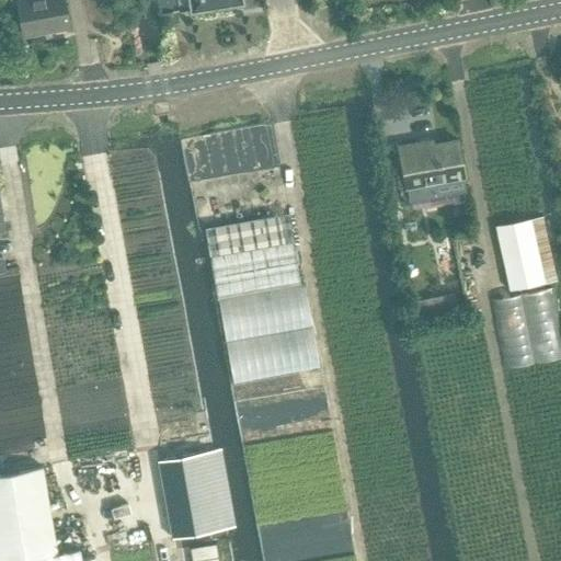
[(9,0),(11,6),(18,4),(22,36),(68,29),(63,0),(9,0)]
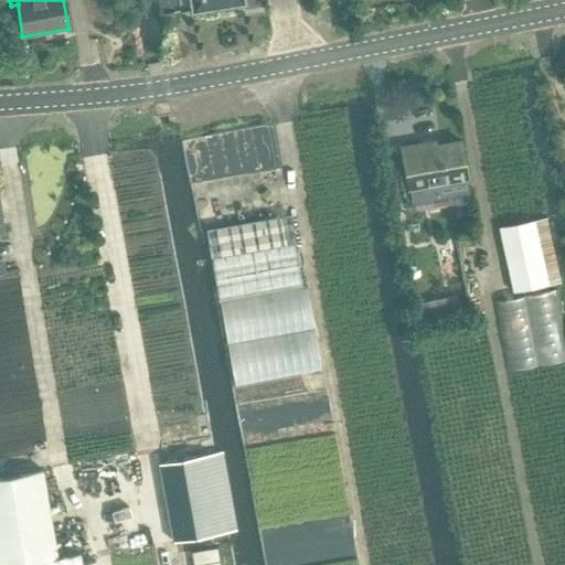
[(189,0),(191,10),(244,1),(243,0),(189,0)]
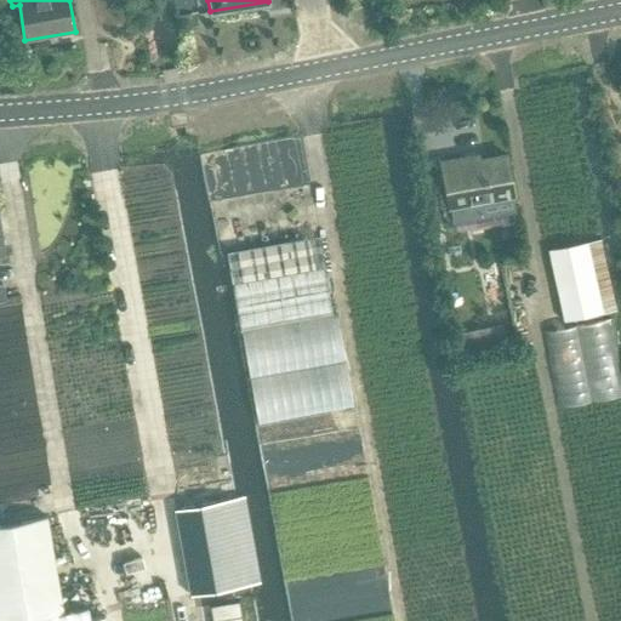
[(437,180),(434,180),(438,198),(439,198),(448,195),(448,201),(449,208),(453,223),(516,211),(513,195),(506,155),(479,160),(463,163),(462,158),(440,161),(443,172),(444,178),(437,180)]
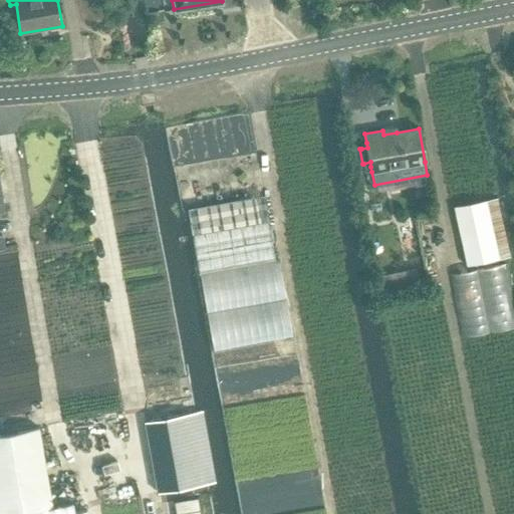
[(188,209),(200,273),(275,260),(263,196),(188,209)]
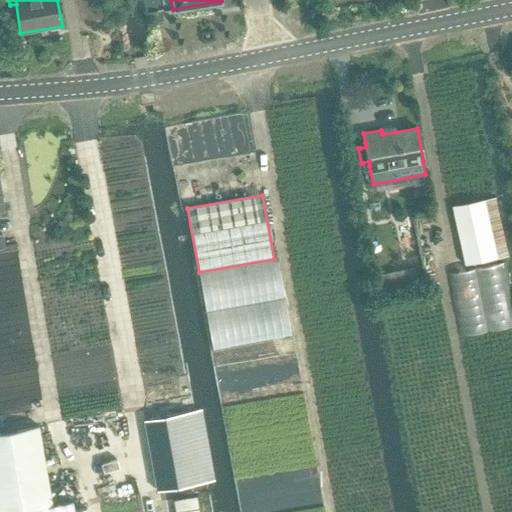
[(452,207),(465,266),(496,259),(484,201),(452,207)]
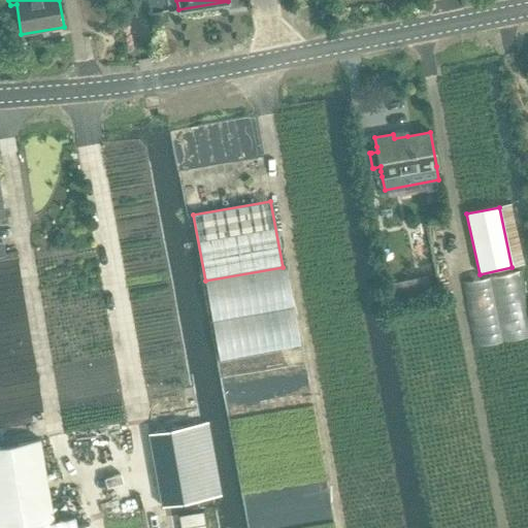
[(392,303),(418,298),(414,281),(389,286),(392,303)]
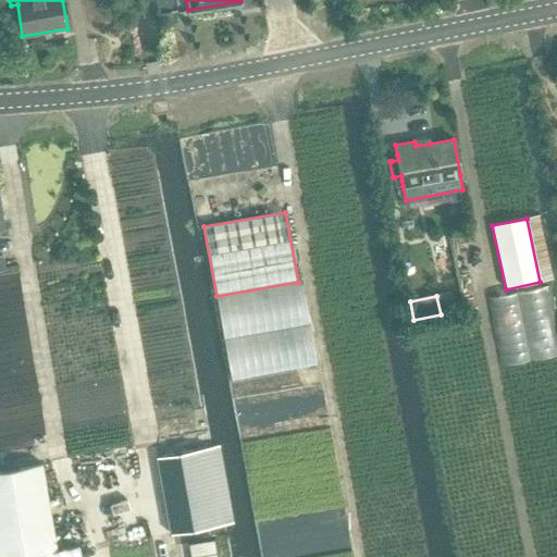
[(158,458),(172,534),(224,524),(211,448),(158,458)]
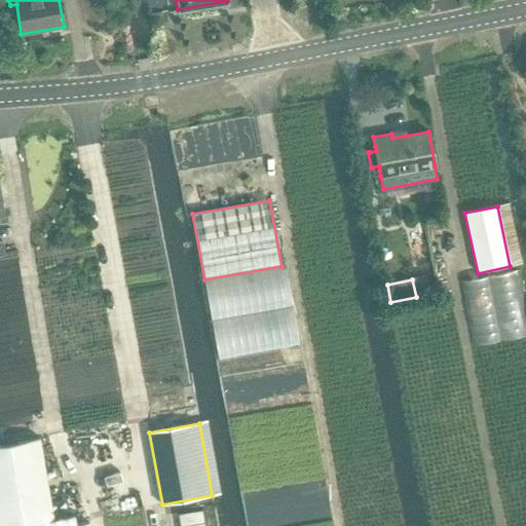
[(0,444),(0,525),(89,525),(88,522),(76,524),(75,520),(74,515),(52,519),(39,438),(0,444)]
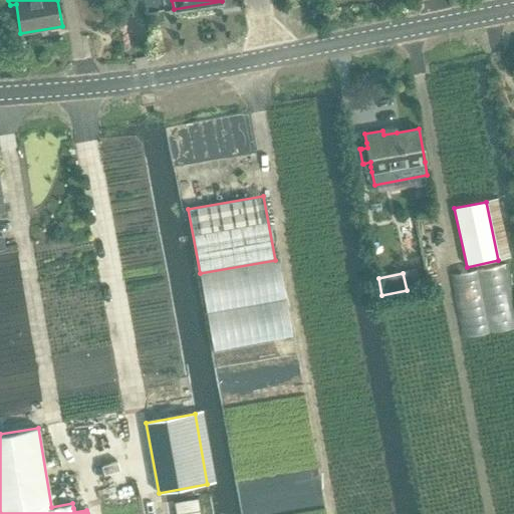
[(200,513),(198,498),(173,502),(175,513),(200,513)]
